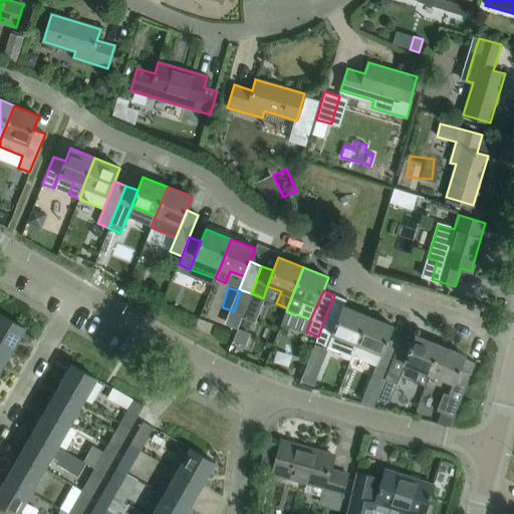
[(349,359),(367,315),(343,305),(337,319),(326,346),(340,352),(339,355),(349,359)]
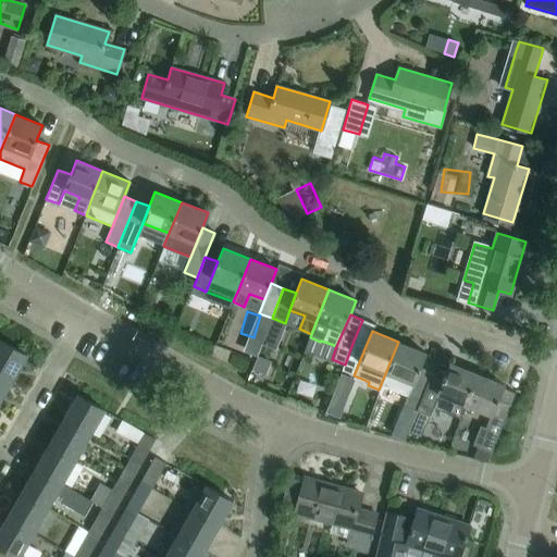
[(0,372),(12,380),(26,355),(0,339),(0,372)]
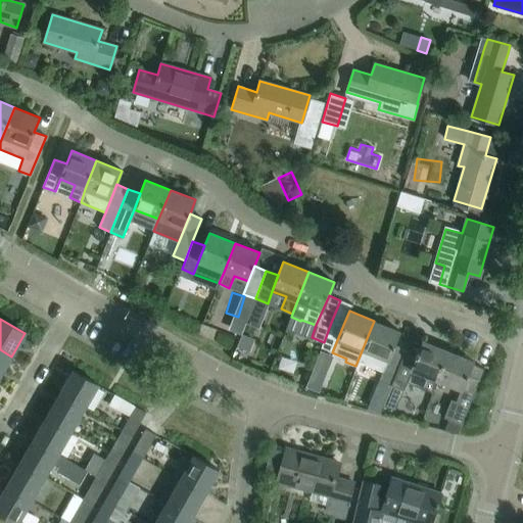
[(233,319),(229,330),(241,335),(245,324),(233,319)]
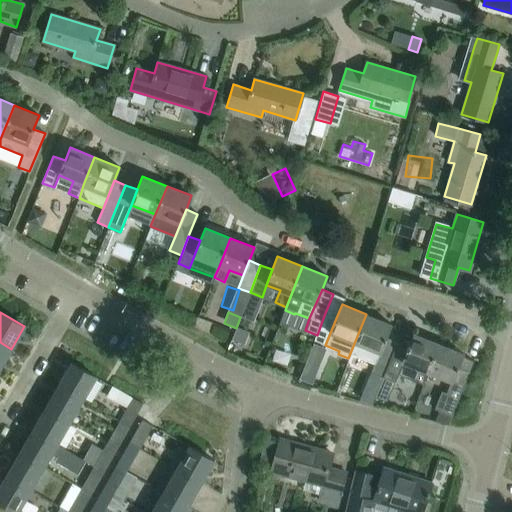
[(325,345),(336,318),(325,313),(322,321),(317,335),(314,341),(325,345)]
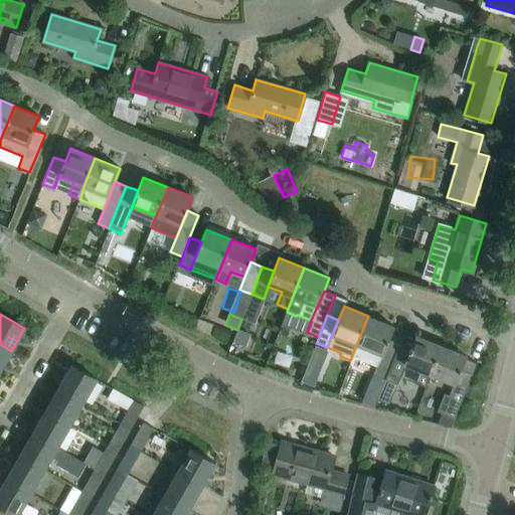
[(388,340),(393,326),(368,316),(350,360),(351,361),(353,356),(377,366),(388,340)]
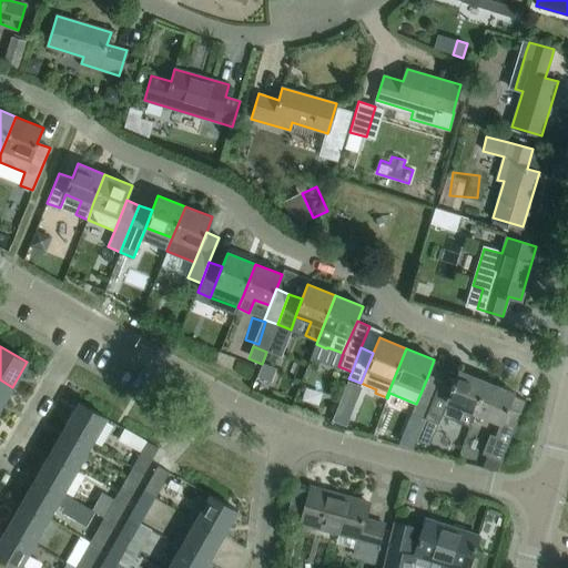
[(474,413),(486,381),(459,369),(453,385),(442,415),(469,426),(474,413)]
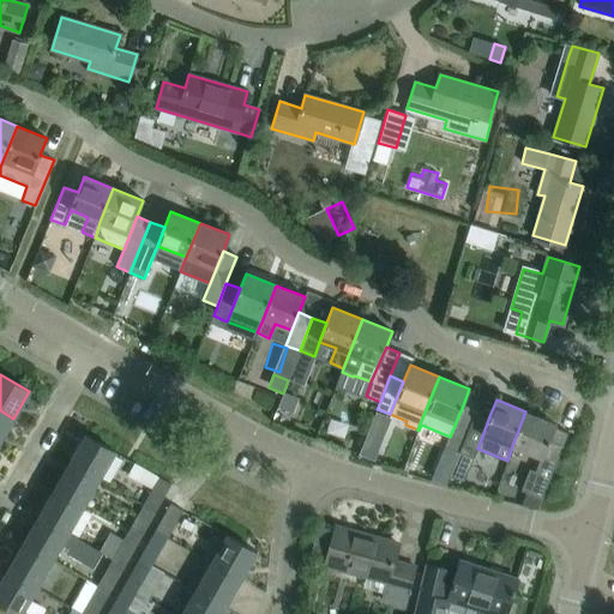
[(458,452),(475,410),(463,405),(450,437),(445,446),(458,452)]
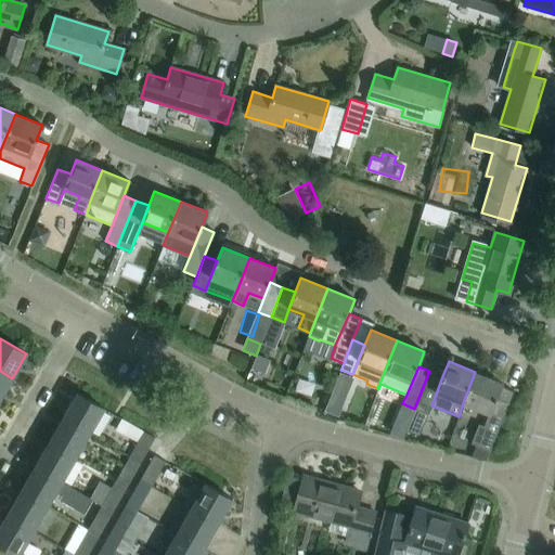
[(0,399),(12,378),(0,371),(0,399)]
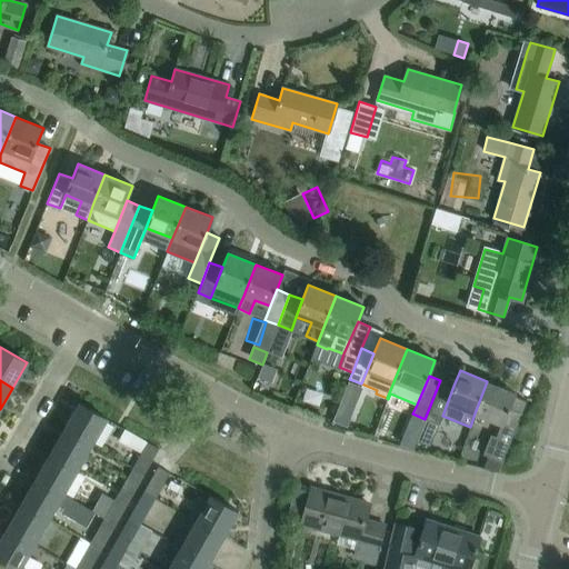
[(442,416),(453,386),(440,380),(425,419),(439,425),(442,416)]
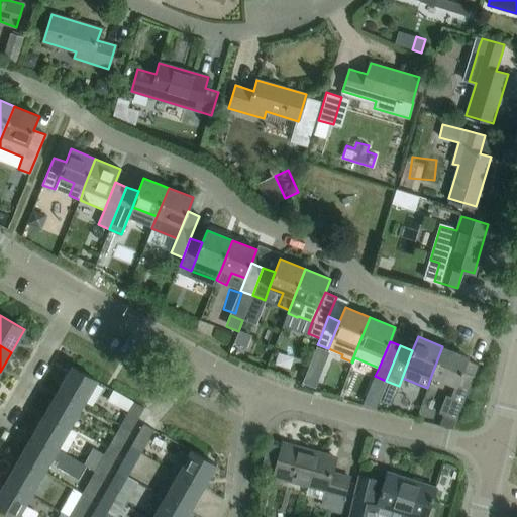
[(467,359),(468,356),(442,346),(431,376),(455,386),(451,397),(446,395),(439,413),(456,420),(479,365),(467,359)]
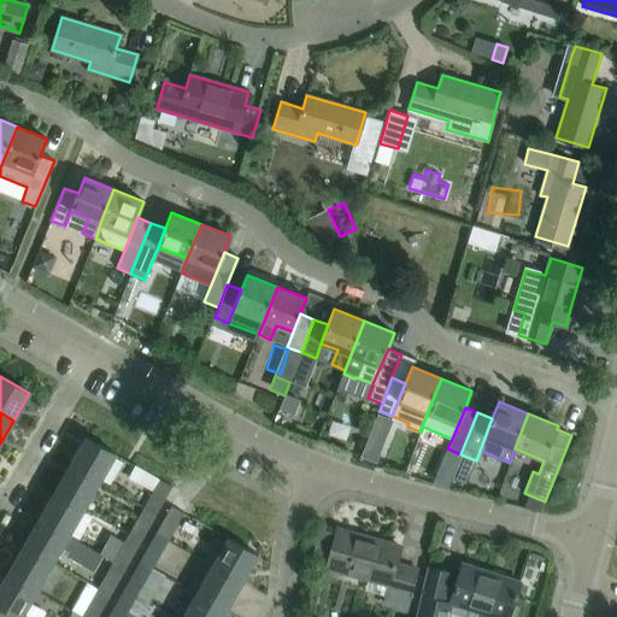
[(365,444),(360,458),(375,463),(392,419),(377,415),(369,435),(365,444)]
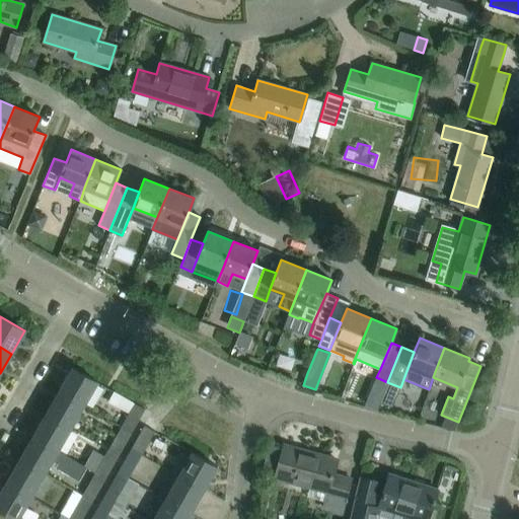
[(59,391),(84,405),(97,382),(72,368),(59,391)]
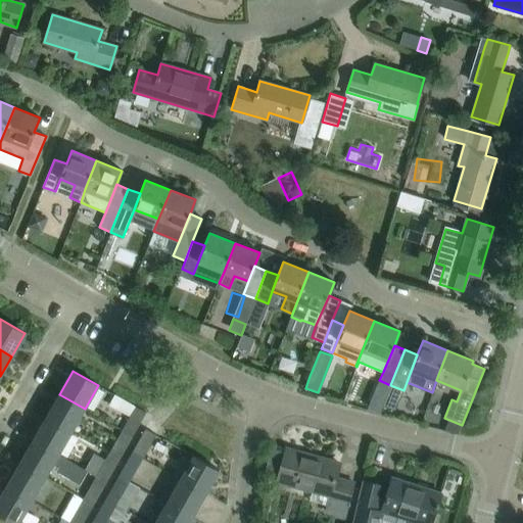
[(123,397),(145,409),(150,397),(128,386),(123,397)]
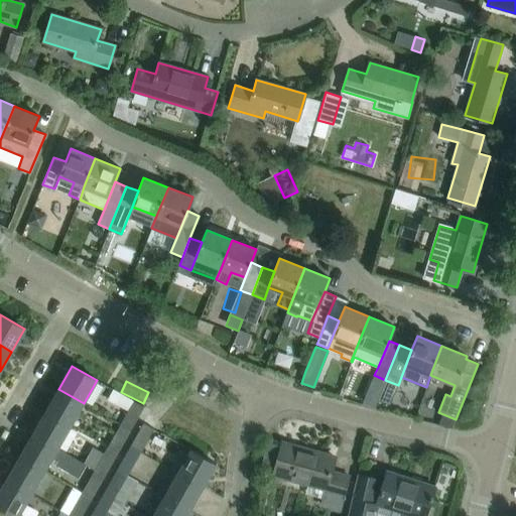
[(71,425),(84,403),(58,389),(45,411),(71,425)]
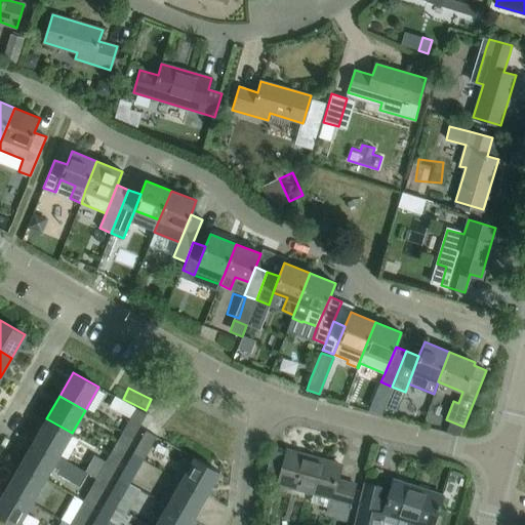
[(121,431),(132,438),(147,414),(115,396),(110,403),(125,412),(123,414),(128,417),(121,431)]
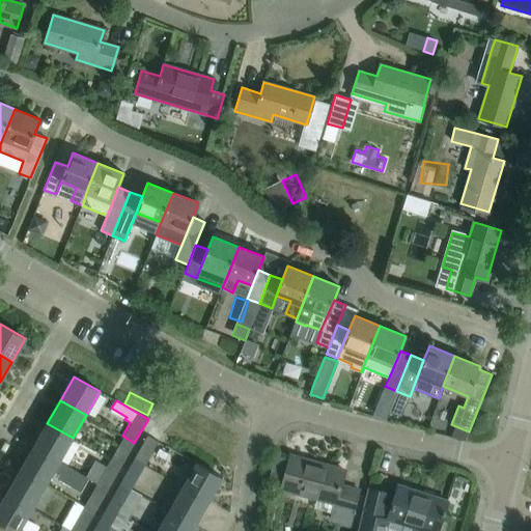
[(379,403),(374,413),(386,416),(389,408),(379,403)]
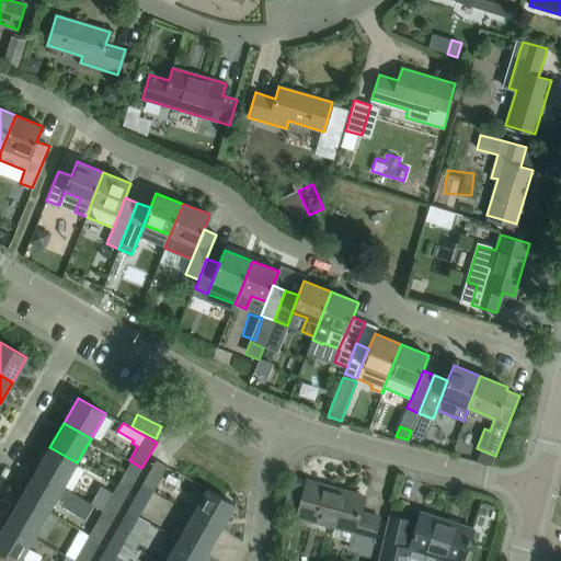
[(63,488),(77,462),(49,447),(35,472),(63,488)]
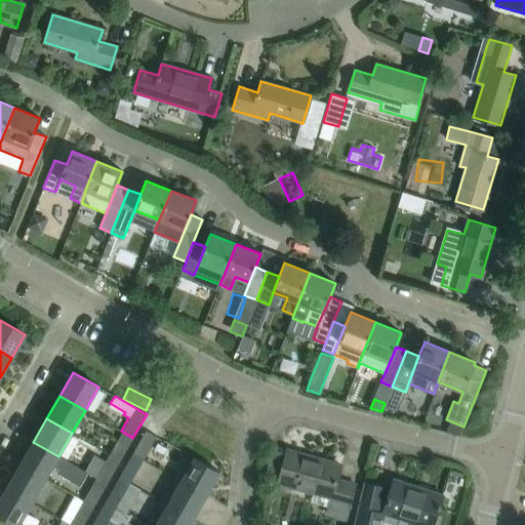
[(119,460),(132,438),(121,431),(108,454),(119,460)]
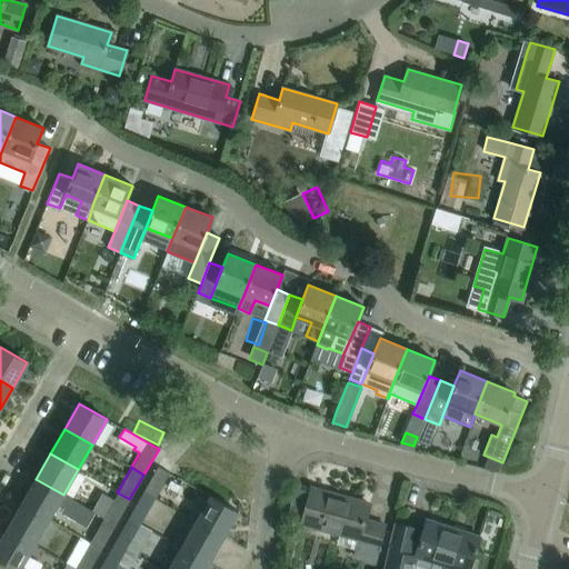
[(143,492),(155,499),(169,472),(158,467),(147,486),(143,492)]
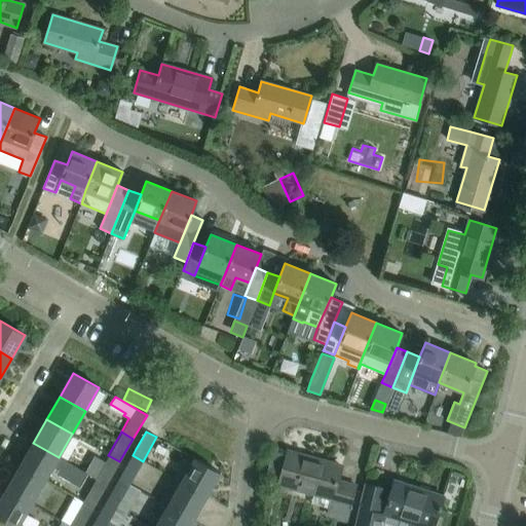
[(58,457),(59,457),(33,443),(20,465),(45,480),(53,465),(59,470),(57,474),(80,487),(87,475),(58,457)]
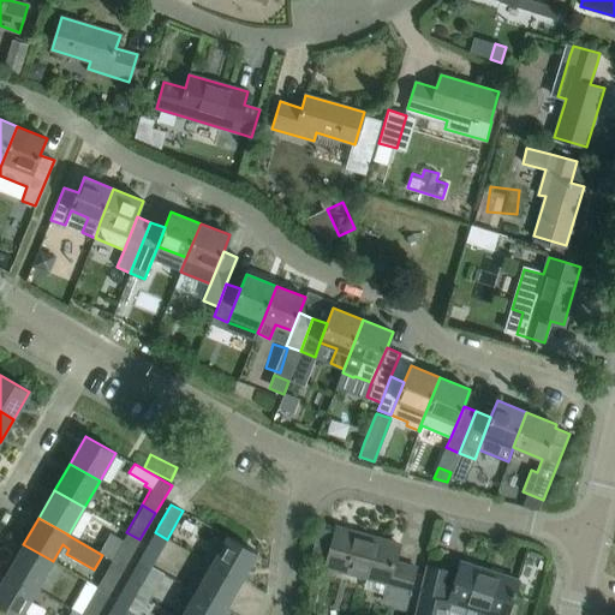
[(326,566),(350,572),(387,581),(381,603),(404,610),(416,567),(394,562),(399,545),(336,529),(326,566)]
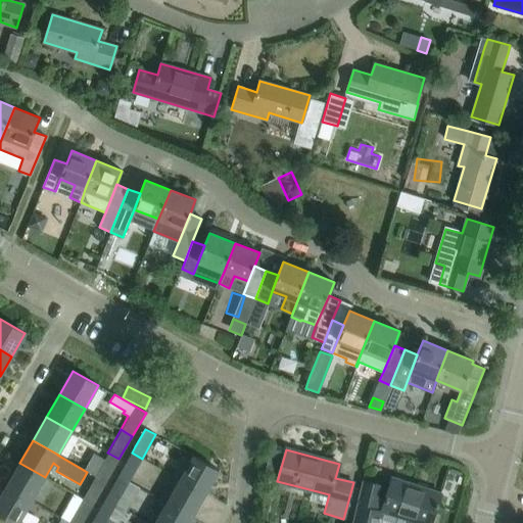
[(106,482),(119,459),(107,453),(104,460),(93,454),(85,470),(106,482)]
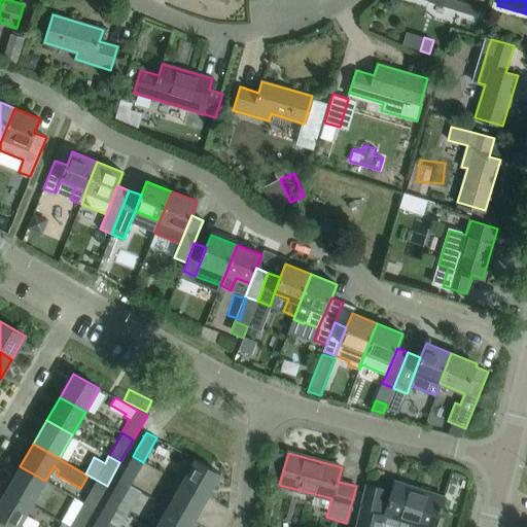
[(130,485),(143,462),(133,456),(119,479),(130,485)]
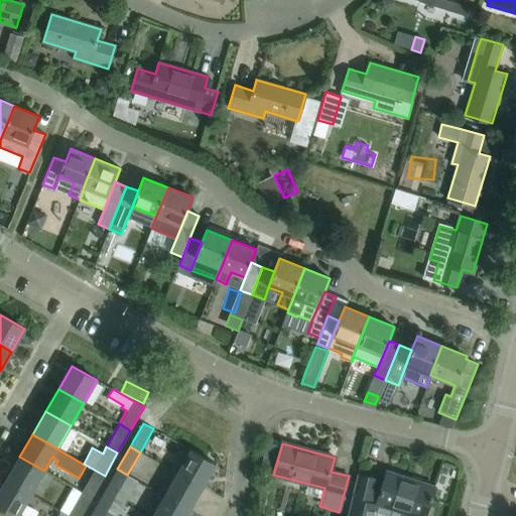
[(177,474),(202,488),(216,464),(190,449),(177,474)]
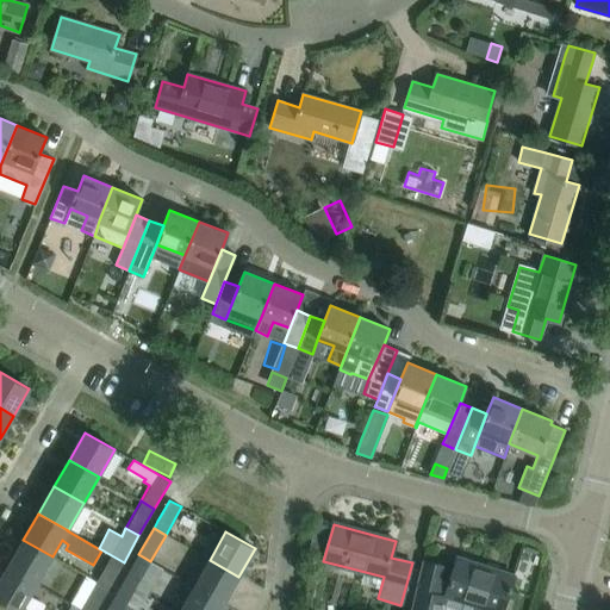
[(37,584),(53,556),(23,540),(7,567),(37,584)]
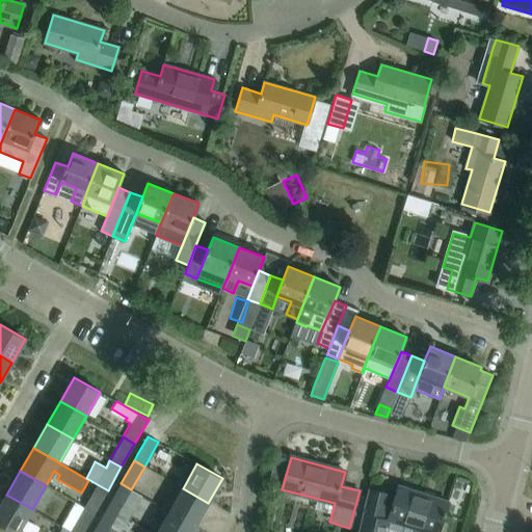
[(95,513),(108,490),(86,478),(85,478),(97,484),(83,507),(95,513)]
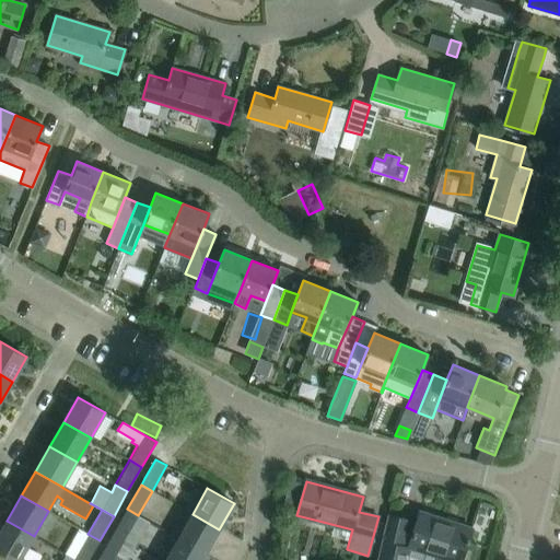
[(114,534),(125,540),(138,515),(127,509),(114,534)]
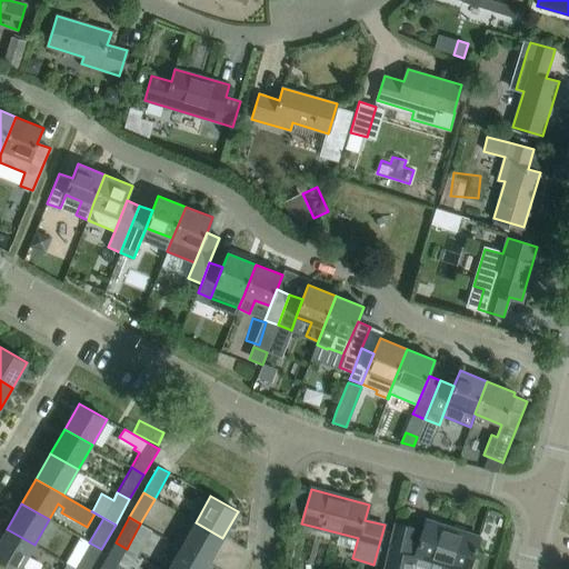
[(412,568),(416,556),(447,565),(458,568),(468,568),(475,551),(476,551),(478,547),(477,547),(479,537),(427,519),(422,530),(417,529),(415,529),(413,533),(409,532),(410,527),(395,523),(388,545),(382,568),(412,568)]
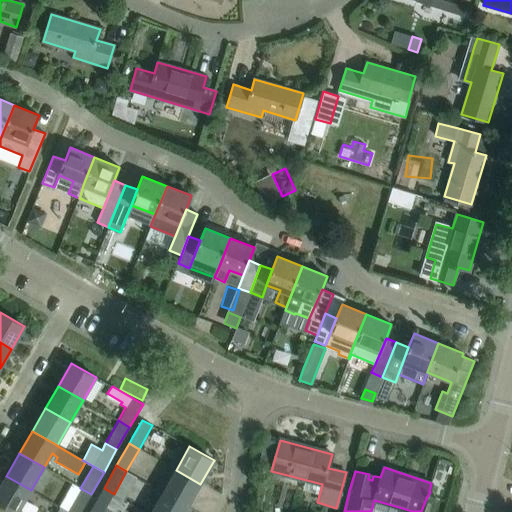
[(188,506),(200,484),(176,470),(163,492),(188,506)]
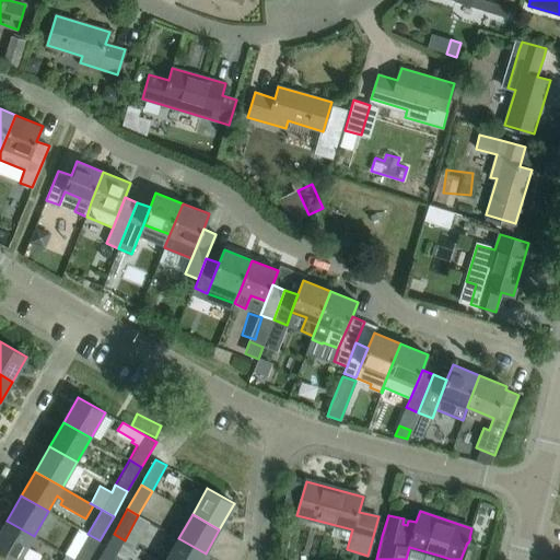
[(0,549),(16,559),(19,559),(34,536),(7,521),(0,532),(0,549)]
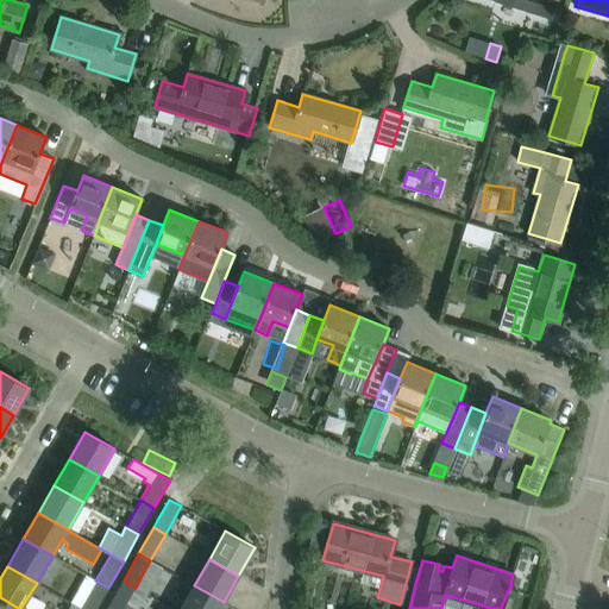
[(95,608),(108,588),(95,581),(95,582),(86,576),(70,602),(82,608),(95,608)]
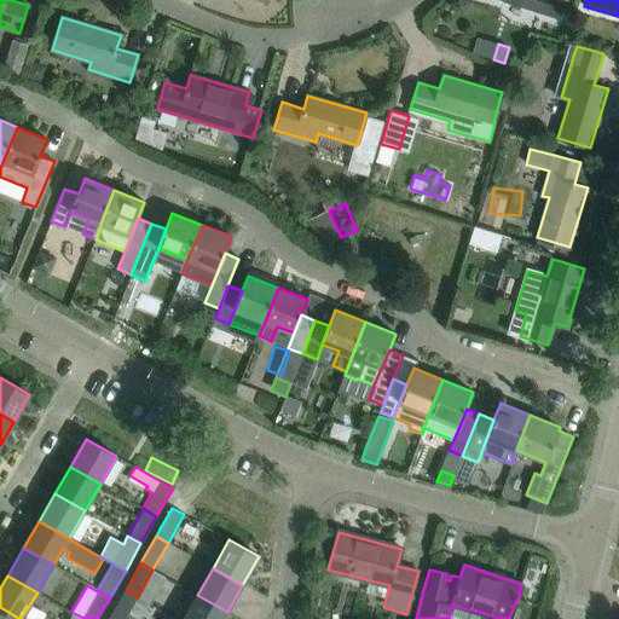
[(113,618),(125,618),(138,597),(126,590),(110,618),(113,618)]
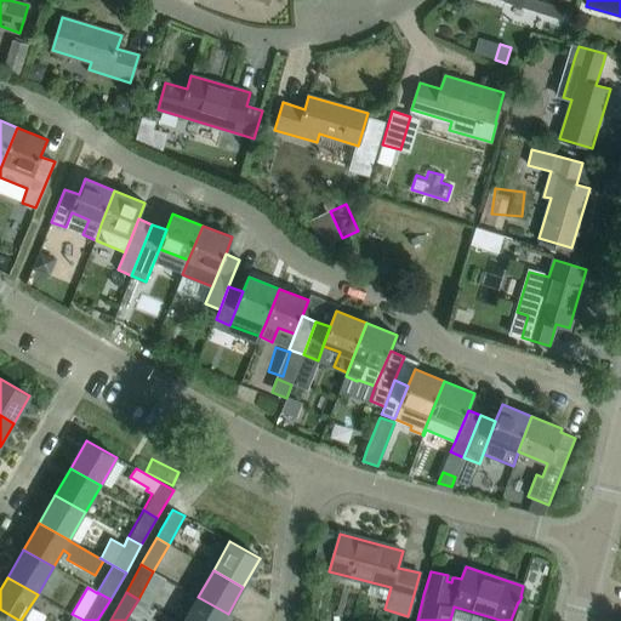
[(223,620),(228,614),(198,597),(183,620),(223,620)]
